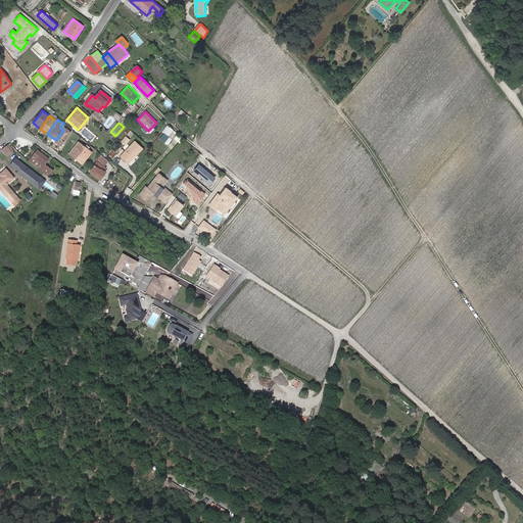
[(163,132),(160,139),(170,144),(173,138),(170,136),(174,129),(167,125),(163,132)]
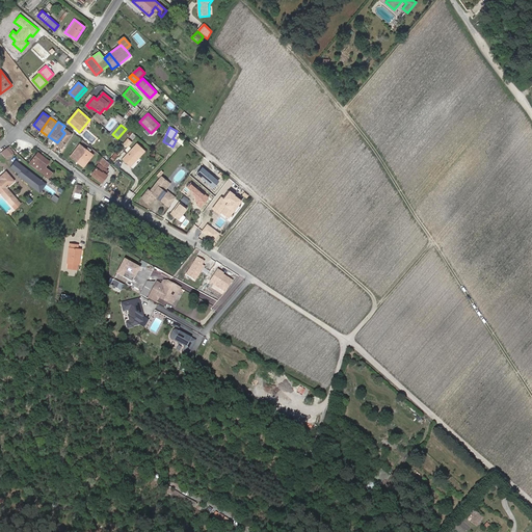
[(64,133),(57,142),(62,147),(72,134),(67,130),(64,133)]
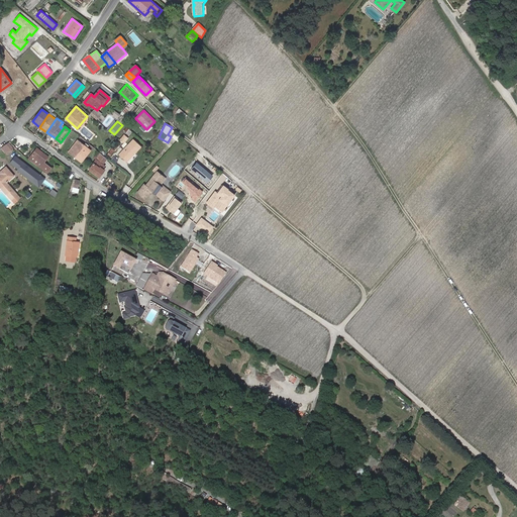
[(77,154),(84,160),(91,150),(78,140),(69,152),(75,157),(77,154)]
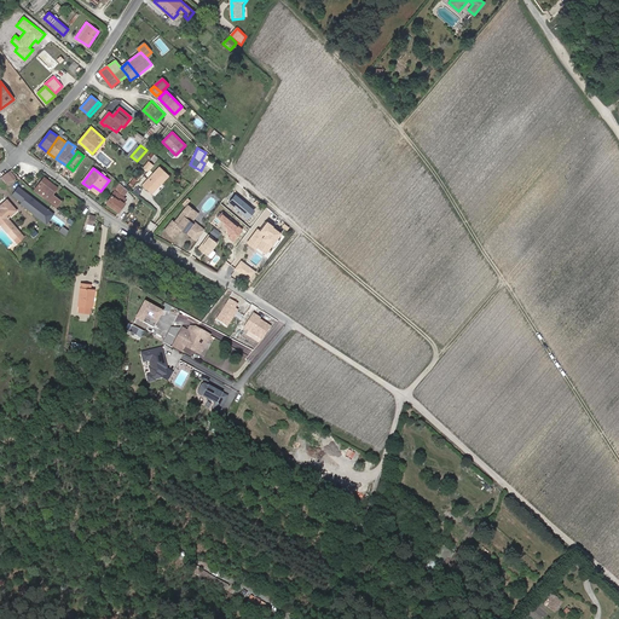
[(160,168),(144,185),(152,192),(168,175),(160,168)]
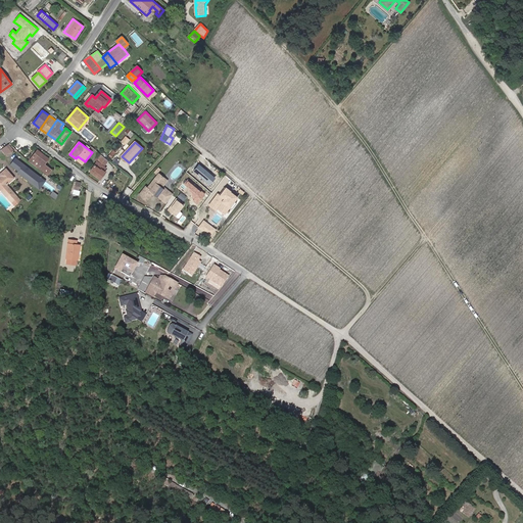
[(54,165),(51,162),(48,167),(45,163),(49,158),(38,150),(30,160),(48,175),(54,165)]
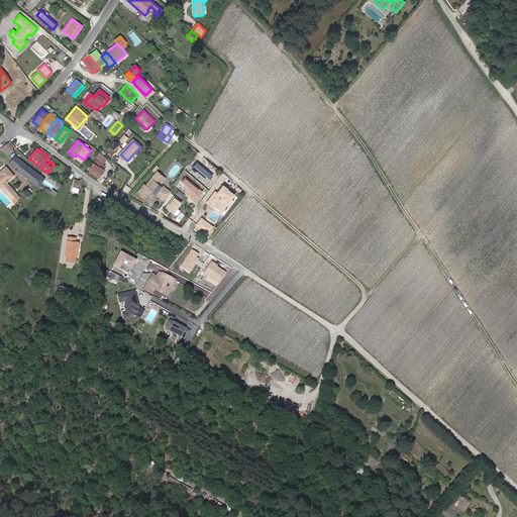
[(96,160),(103,165),(107,159),(100,153),(96,160)]
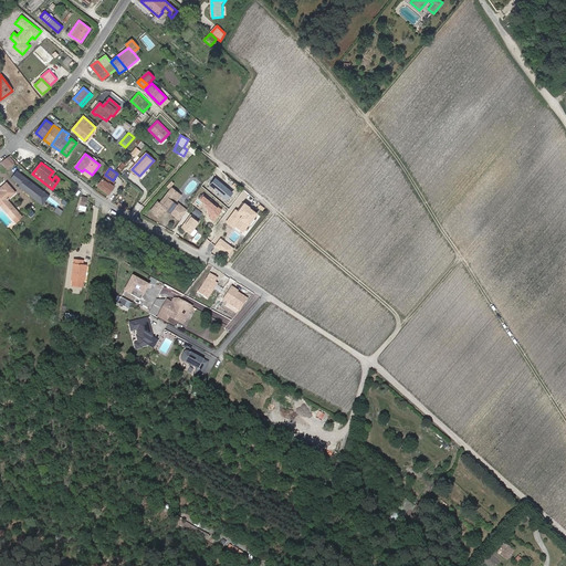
[(45,192),(17,170),(11,178),(20,185),(19,186),(38,201),(45,192)]
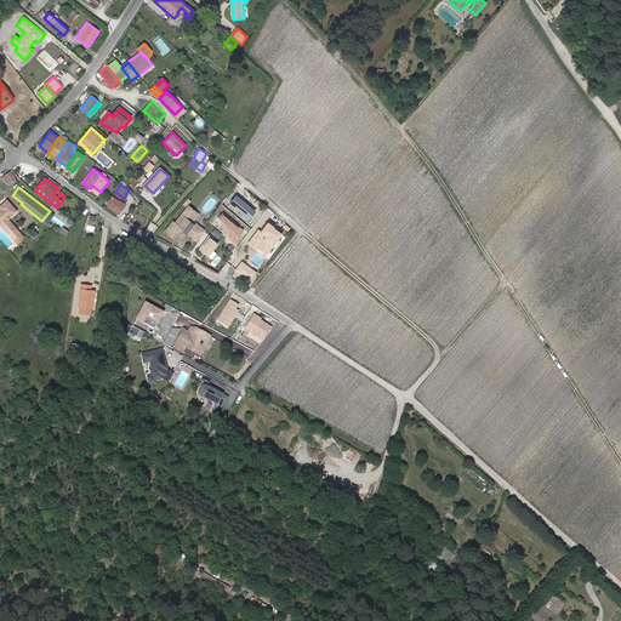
[(115,192),(107,203),(120,212),(126,205),(120,201),(124,198),(115,192)]
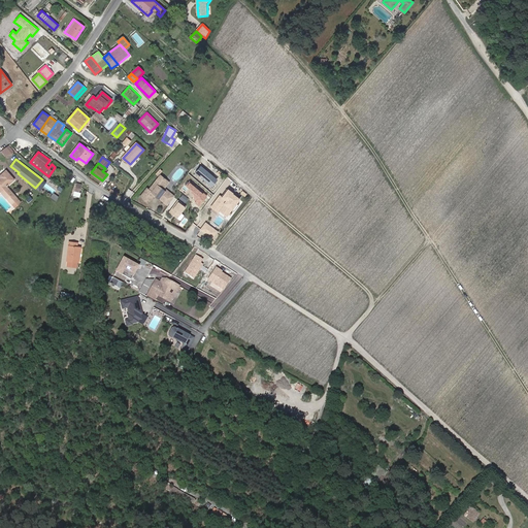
[(218,178),(200,165),(195,171),(211,186),(218,178)]
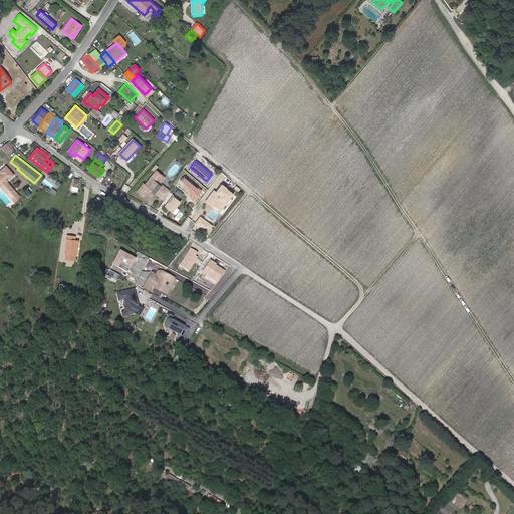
[(6,166),(0,171),(0,172),(1,173),(0,174),(0,185),(12,199),(18,194),(6,181),(14,175),(6,166)]
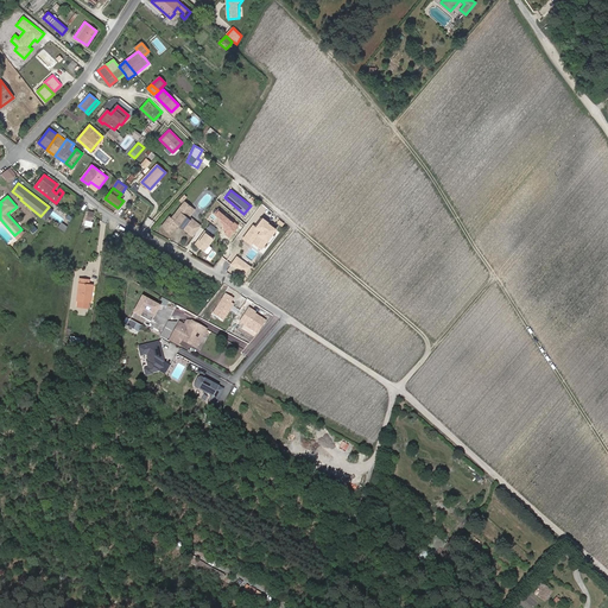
[(192,209),(184,202),(171,219),(170,217),(162,227),(170,234),(177,223),(188,232),(195,223),(185,216),(192,209)]
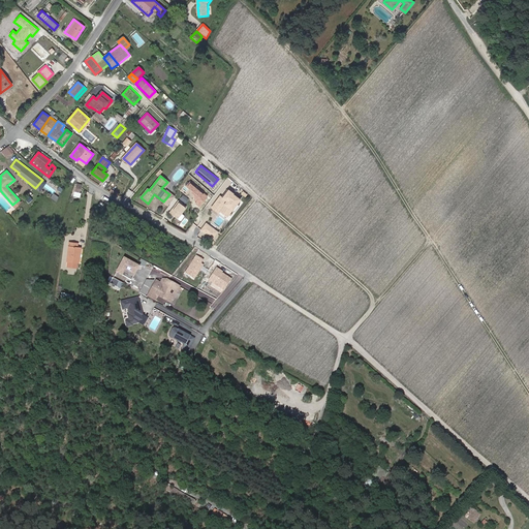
[(35,188),(39,191),(47,183),(42,180),(35,188)]
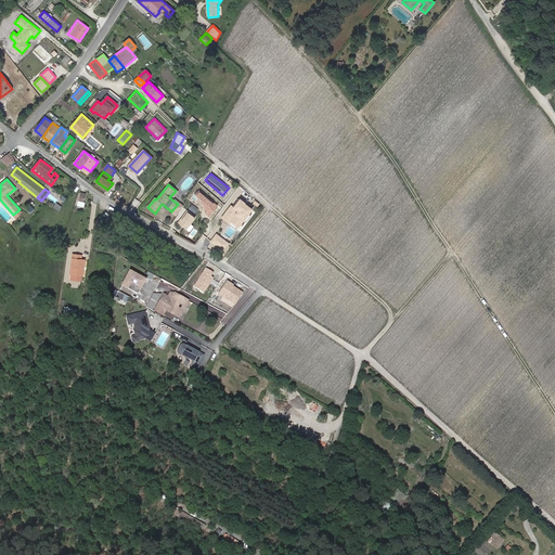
[(177,192),(176,191),(169,197),(178,204),(171,211),(176,216),(183,206),(172,197),(177,192)]
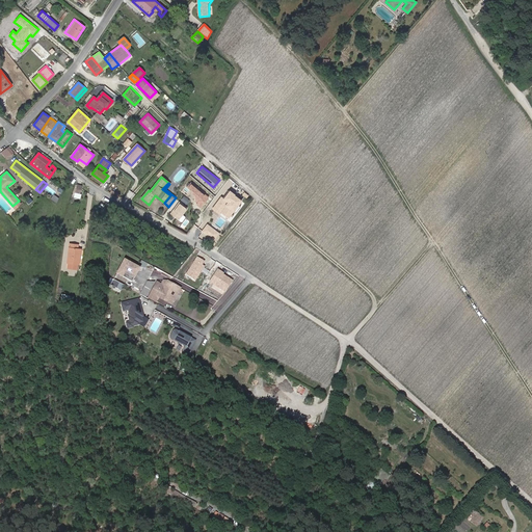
[(209,196),(190,183),(187,188),(192,191),(196,204),(201,208),(209,196)]
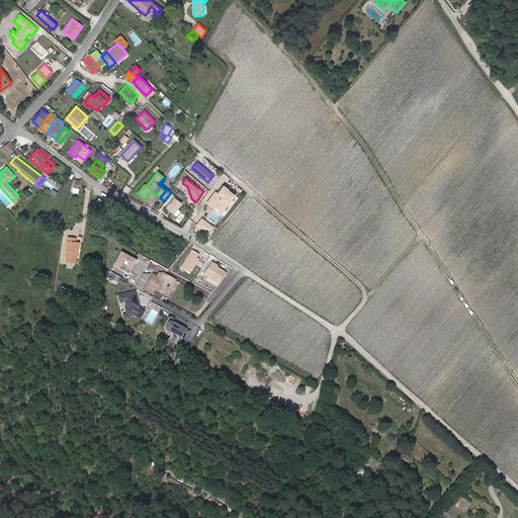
[(216,191),(206,203),(214,209),(216,207),(222,212),(236,195),(223,186),(218,193),(216,191)]
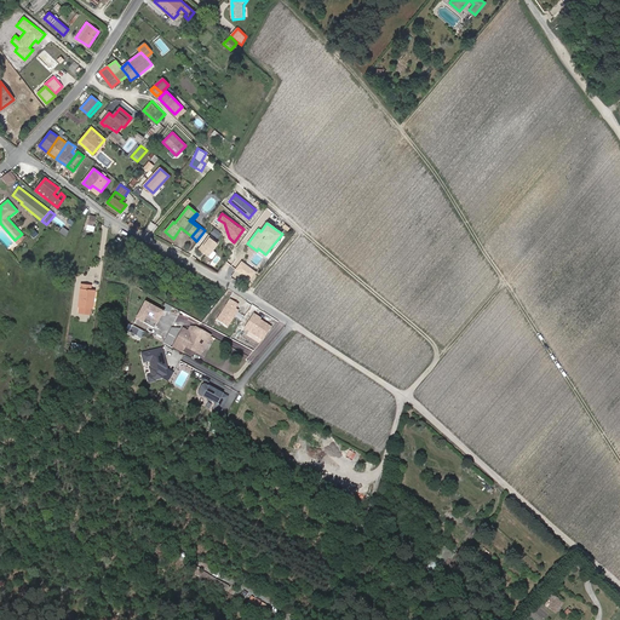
[(208,235),(197,250),(207,257),(210,258),(211,258),(214,254),(214,253),(212,251),(217,244),(217,241),(208,235)]
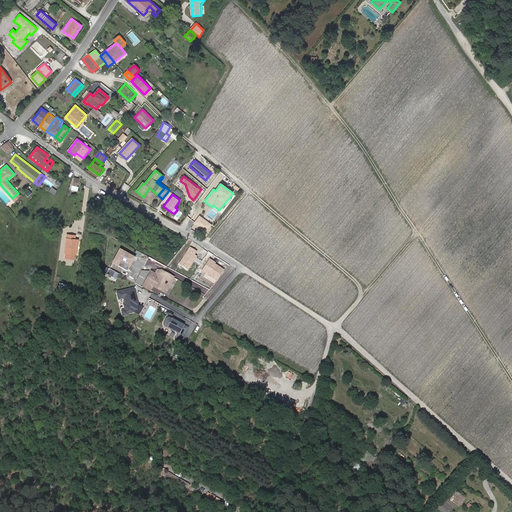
[(211,224),(199,215),(193,222),(206,232),(211,224)]
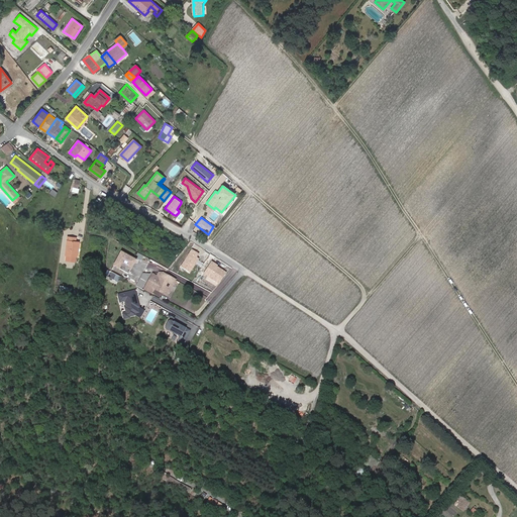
[(68,237),(66,255),(67,255),(77,256),(79,242),(76,241),(76,238),(68,237)]
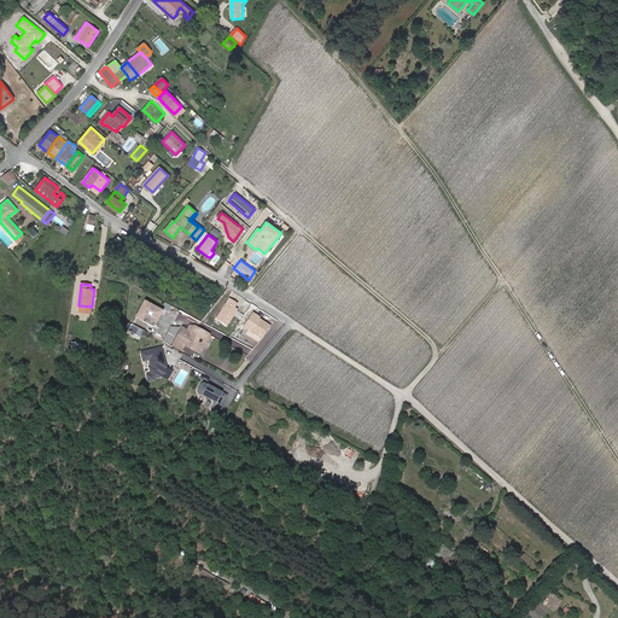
[(239,304),(232,299),(217,319),(227,326),(239,310),(237,308),(239,304)]
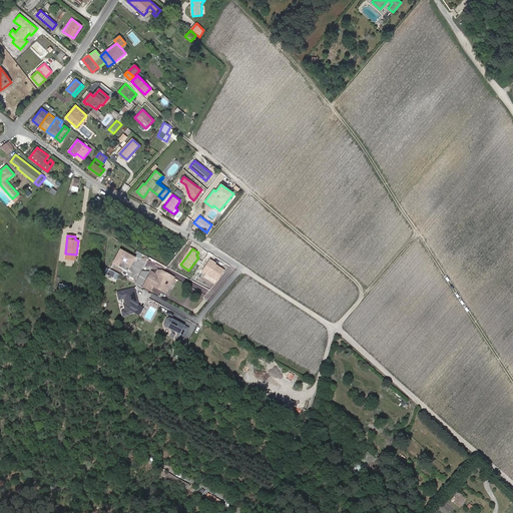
[(135,258),(119,249),(112,264),(128,272),(135,258)]
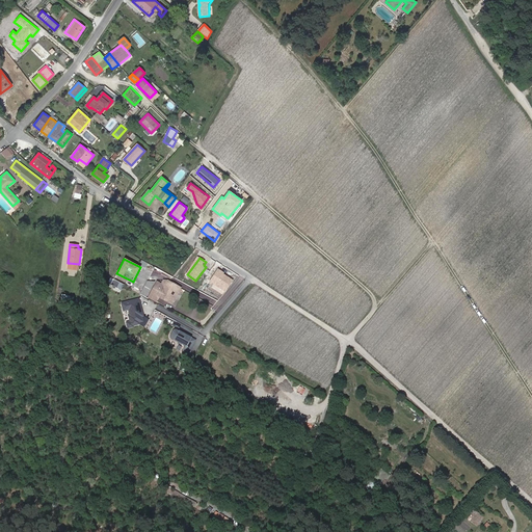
[(224,273),(217,269),(210,282),(225,292),(233,281),(223,274),(224,273)]
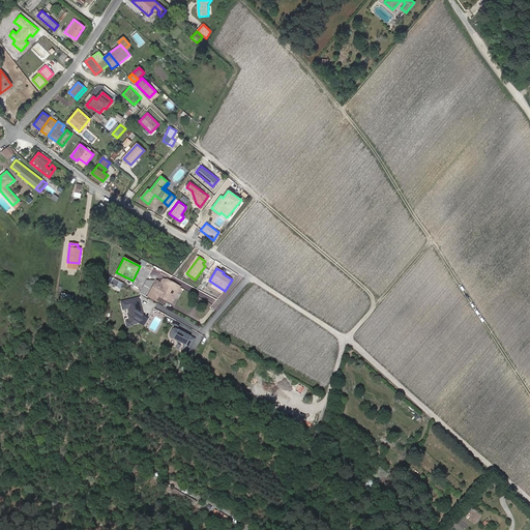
[(114,280),(112,284),(121,289),(123,285),(114,280)]
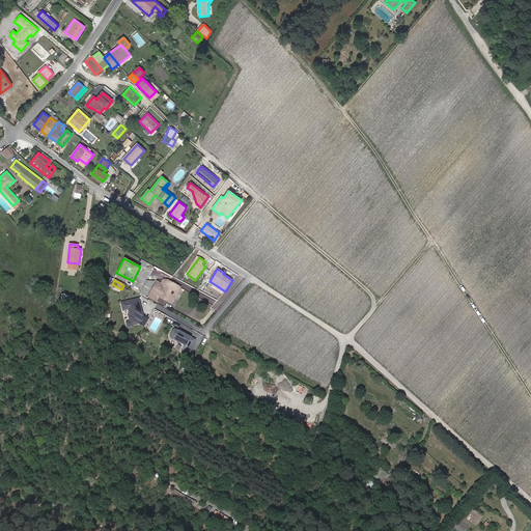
[(155,281),(146,281),(140,292),(146,297),(155,281)]
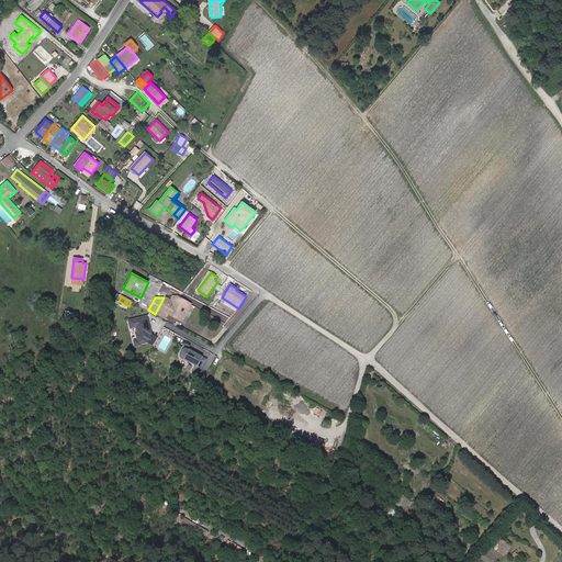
[(167,299),(158,315),(166,319),(169,314),(182,322),(191,305),(179,298),(173,306),(167,302),(168,299),(167,299)]
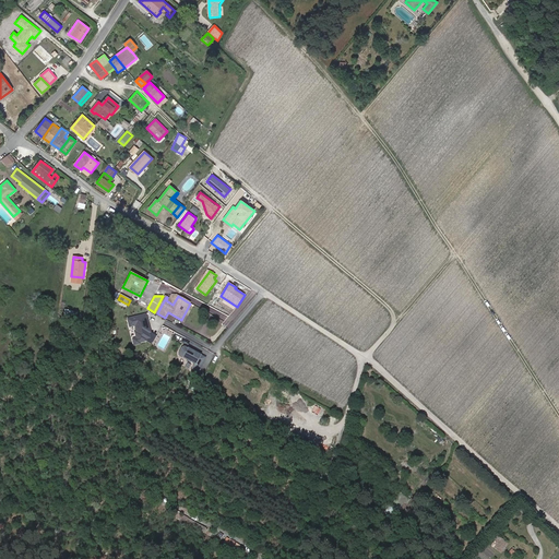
[(171,299),(167,297),(166,300),(173,305),(178,296),(174,296),(171,299)]
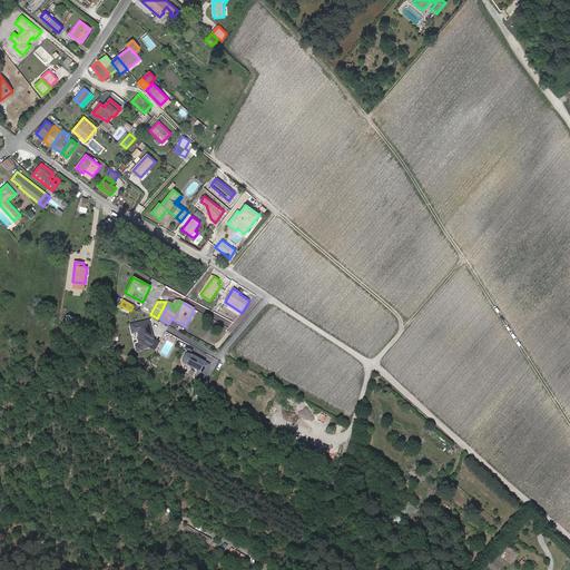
[(150,345),(154,344),(153,338),(154,338),(153,332),(149,333),(149,331),(151,330),(149,321),(130,326),(133,334),(138,332),(140,338),(139,338),(140,345),(143,345),(144,350),(150,347),(150,345)]
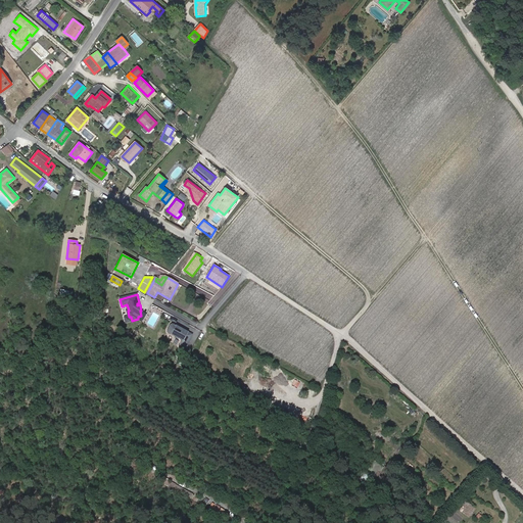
[(163,311),(152,304),(149,311),(160,317),(163,311)]
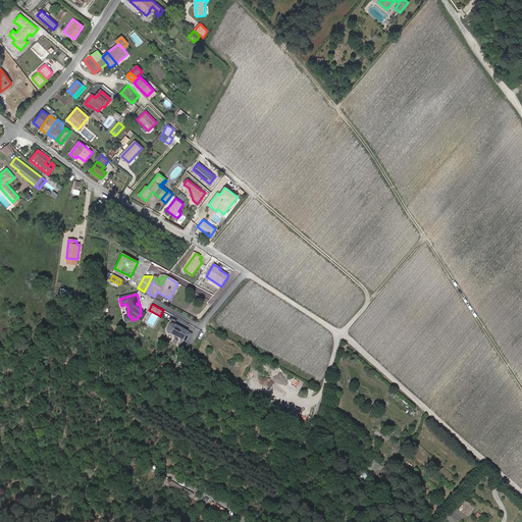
[(167,330),(167,332),(181,340),(179,344),(184,347),(191,333),(172,323),(170,323),(169,324),(166,329),(167,330)]
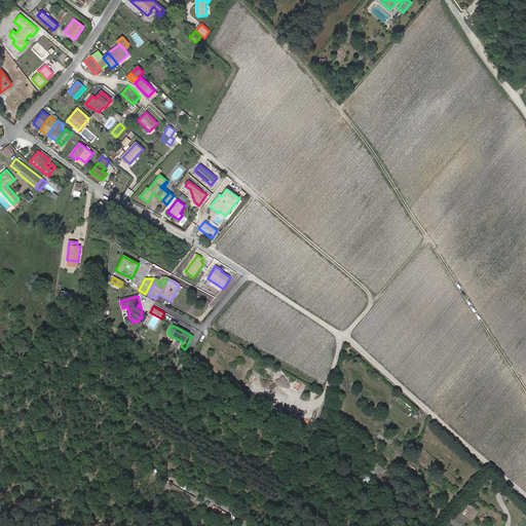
[(220,517),(223,510),(214,505),(210,513),(220,517)]
